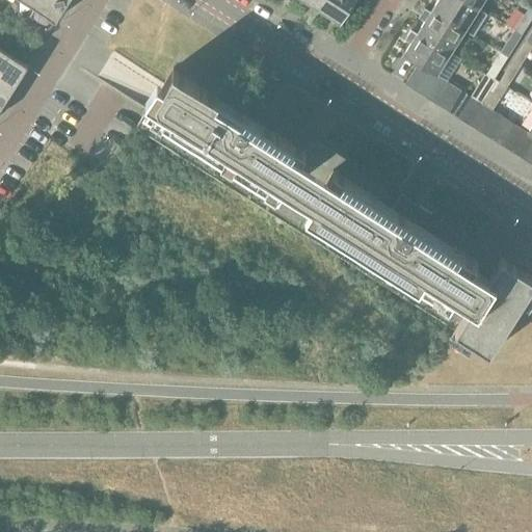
[(68,0),(40,0),(35,7),(55,20),(68,0)]
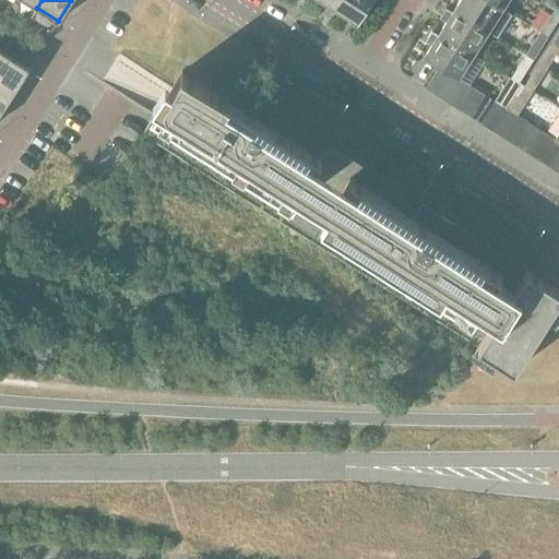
[(357,23),(371,0),(337,0),(333,8),(355,22),(357,23)]
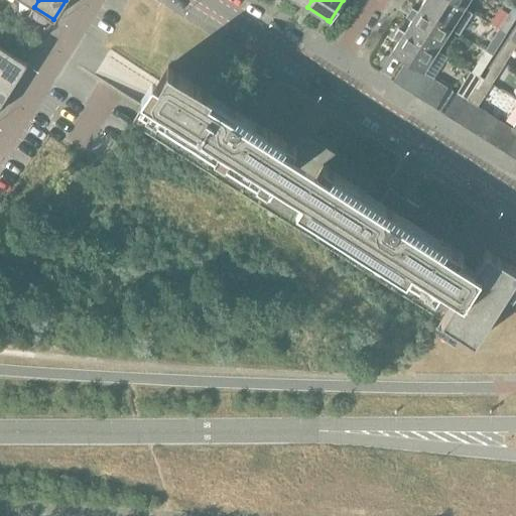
[(423,0),(418,8),(450,29),(459,34),(472,12),(464,7),(452,0),(423,0)]
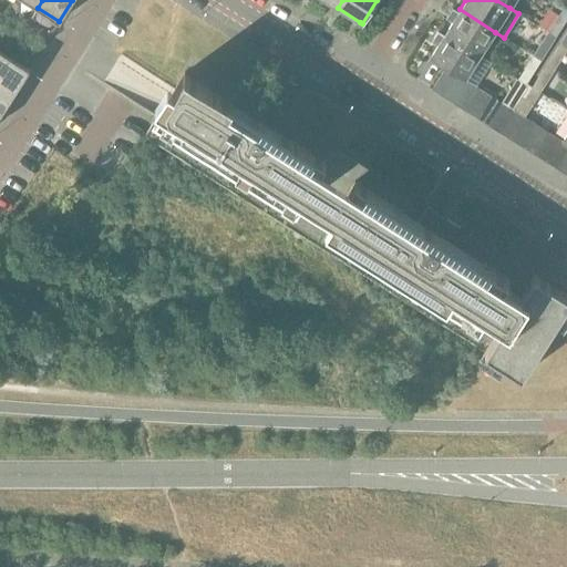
[(480,55),(495,32),(460,9),(459,12),(452,8),(447,16),(454,19),(445,33),(480,55)]
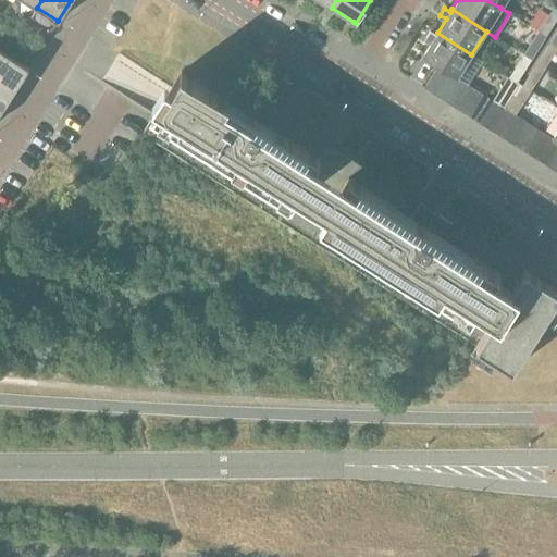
[(545,37),(556,19),(556,17),(549,13),(537,32),(545,37)]
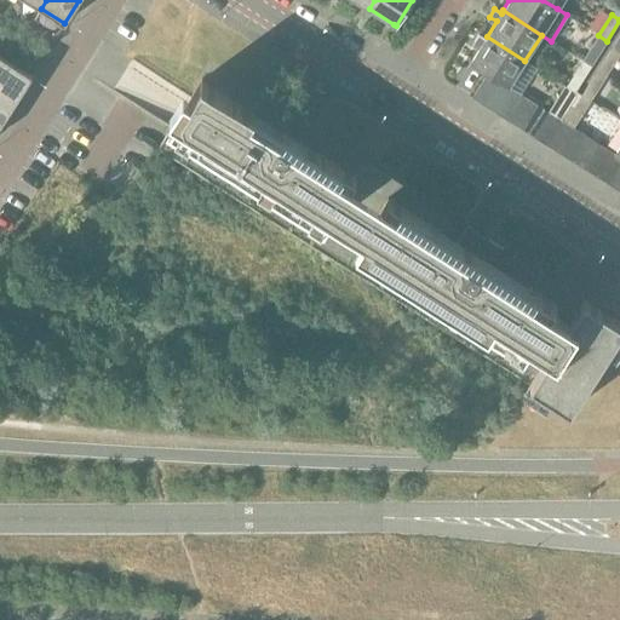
[(470,62),(488,73),(500,80),(509,86),(524,61),(487,36),(484,39),(478,35),(474,42),(481,46),(470,62)]
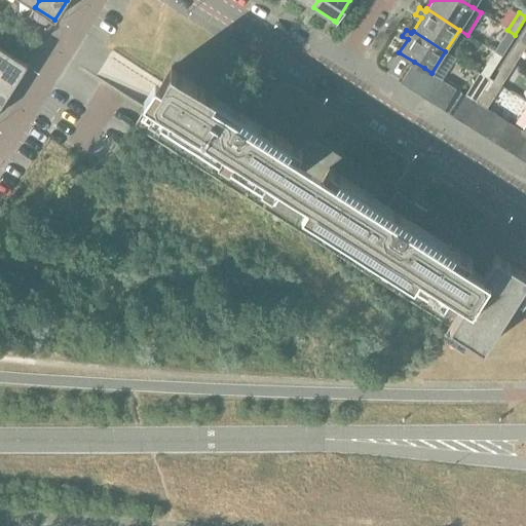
[(501,57),(513,39),(505,34),(494,51),(501,57)]
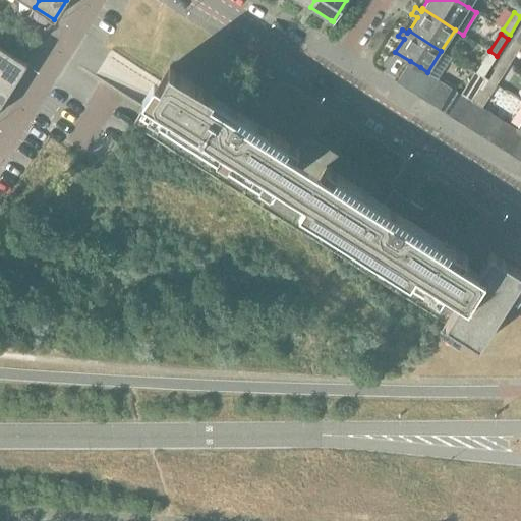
[(513,42),(502,59),(509,64),(520,47),(513,42)]
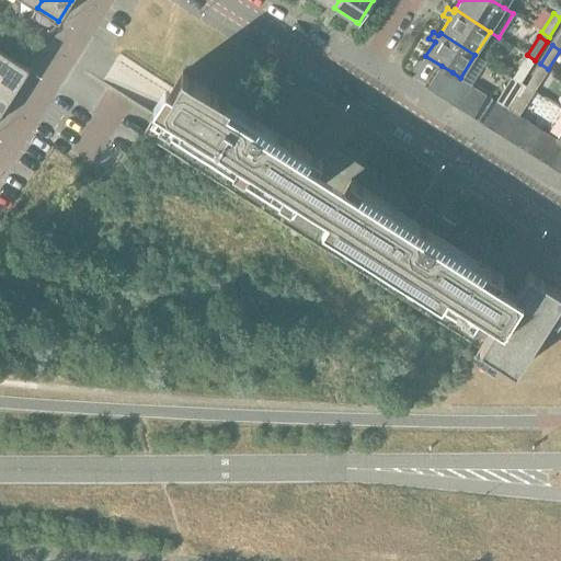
[(0,78),(15,89),(29,68),(0,49),(0,78)]
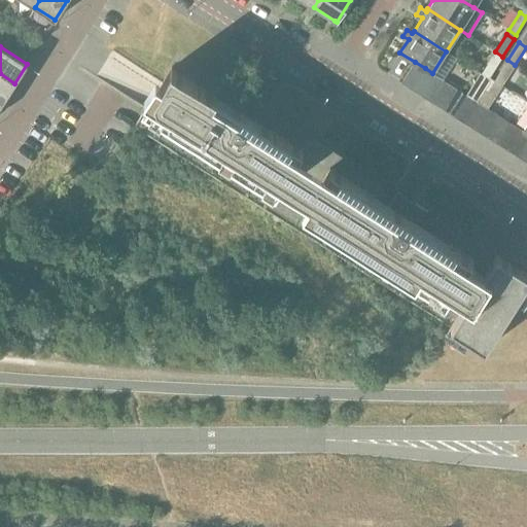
[(299,157),(303,151),(253,120),(262,106),(233,88),(223,102),(171,68),(162,81),(112,50),(112,51),(161,83),(152,97),(145,108),(96,76),(96,77),(145,109),(143,111),(275,196),(281,186),(307,203),(302,212),(445,303),(451,294),(465,304),(450,327),(468,340),(485,350),(517,299),(526,282),(526,274),(496,254),(483,275),(468,266),(472,259),(418,224),(427,211),(397,192),(388,206),(329,168),(325,175),(299,157)]
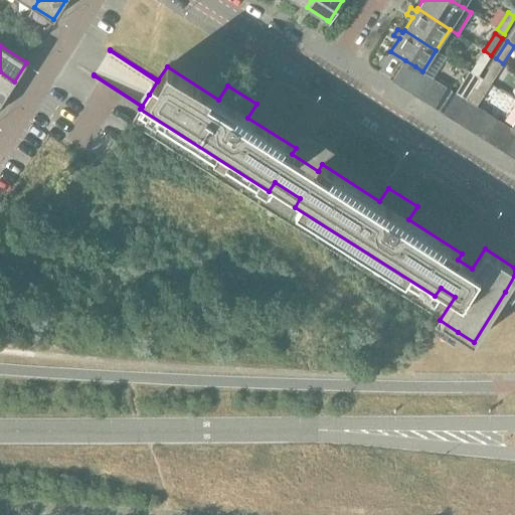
[(478,76),(489,59),(481,54),(470,71),(478,76)]
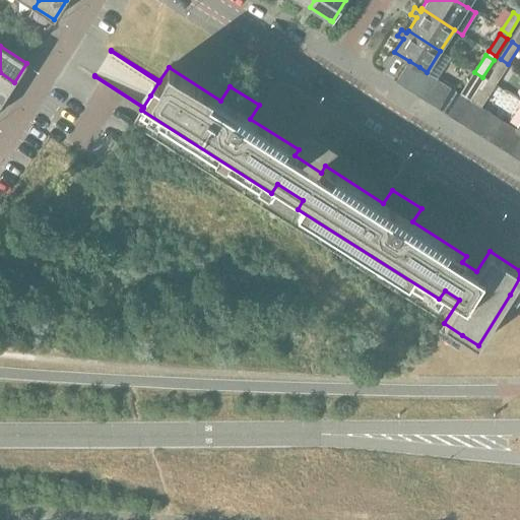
[(396,82),(406,88),(419,67),(409,61),(396,82)]
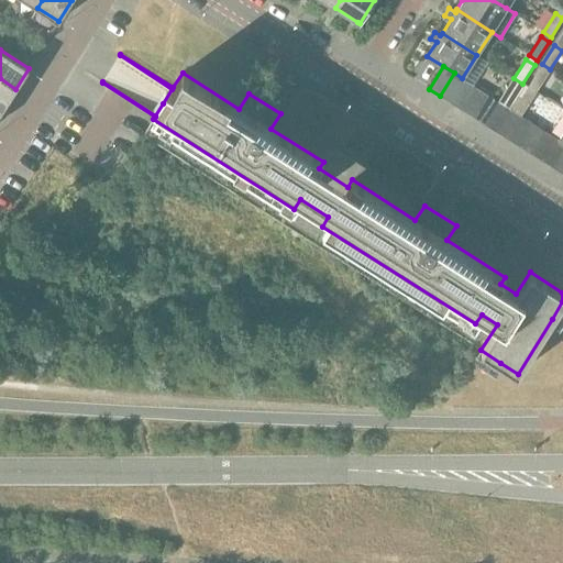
[(547,74),(540,69),(528,87),(536,91),(547,74)]
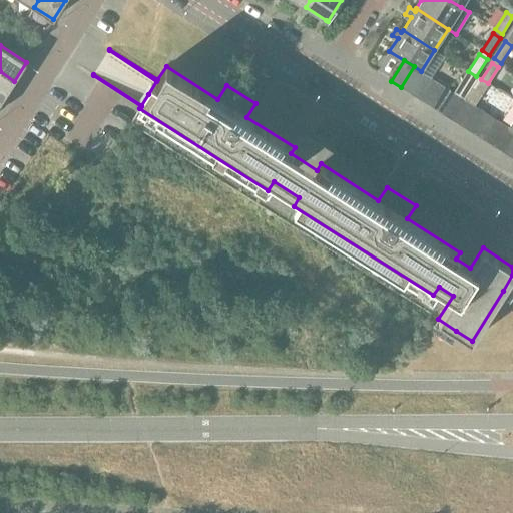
[(421,71),(414,66),(401,87),(411,94),(424,73),(421,71)]
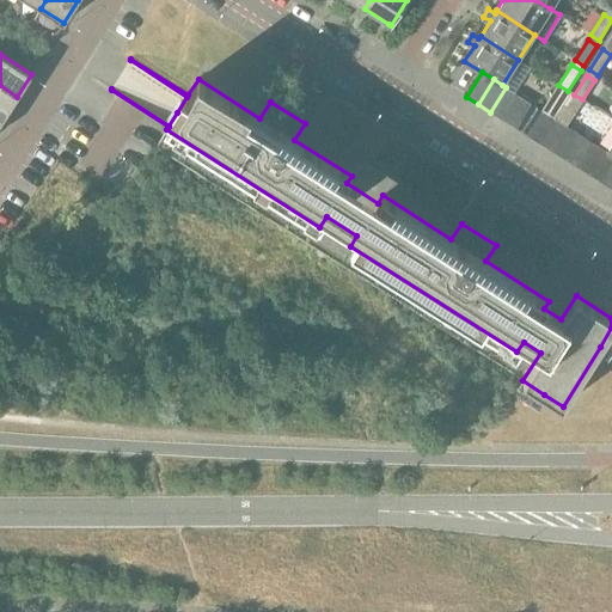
[(0,116),(2,118),(17,97),(0,85),(0,116)]
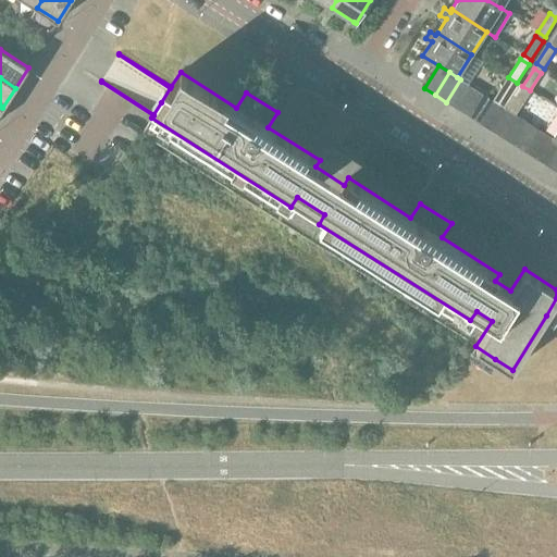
[(503,88),(494,101),(505,108),(520,85),(517,83),(508,77),(503,88)]
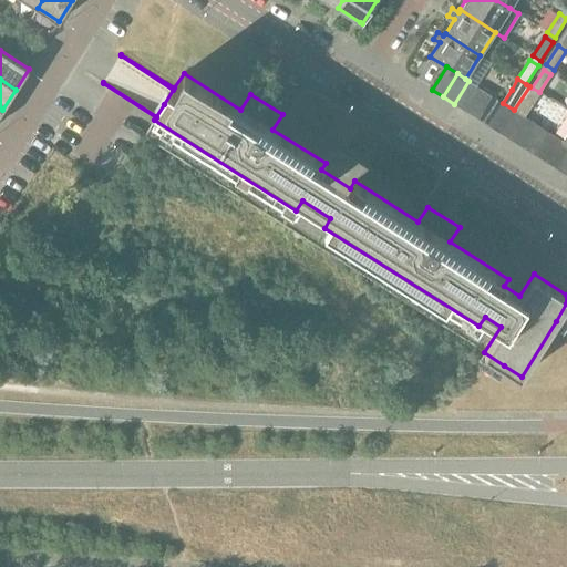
[(480,88),(468,81),(454,104),(465,111),(480,88)]
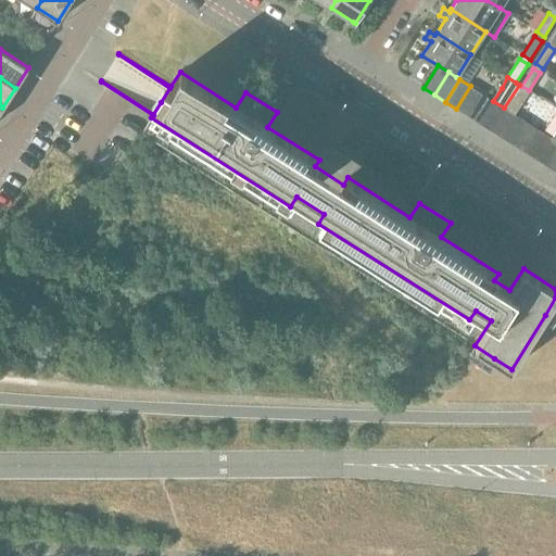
[(519,85),(504,108),(514,114),(522,101),(529,90),(521,86),(519,85)]
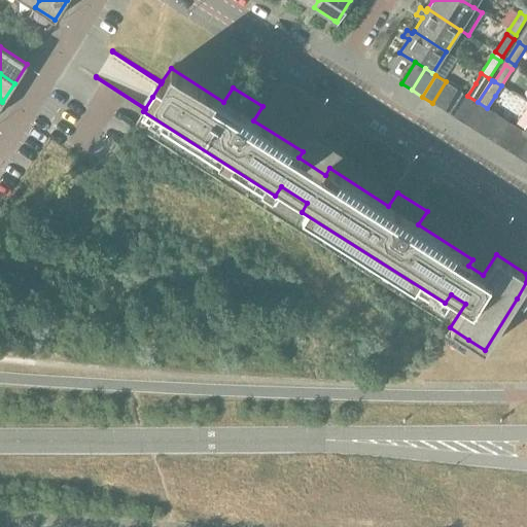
[(457,89),(446,81),(432,103),(443,109),(457,89)]
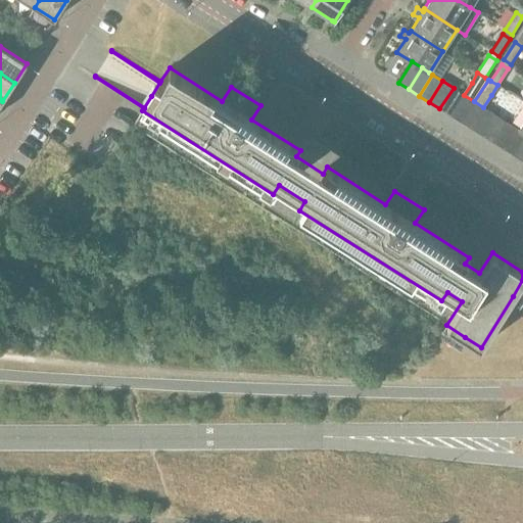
[(464,95),(454,88),(439,108),(450,115),(464,95)]
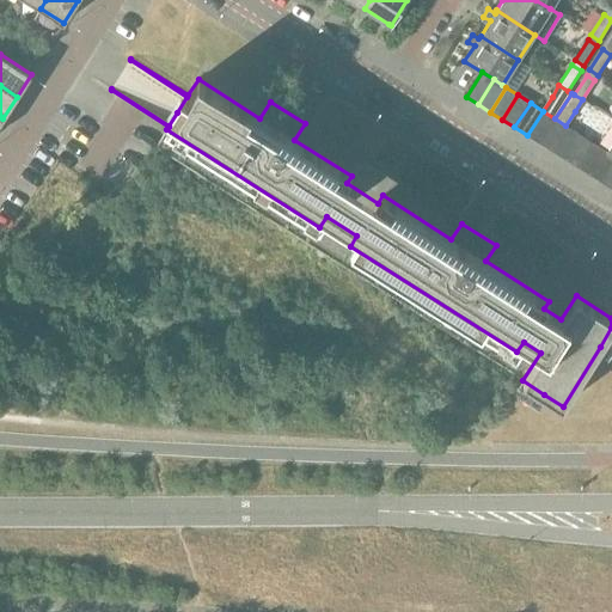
[(527,135),(539,142),(555,118),(543,111),(527,135)]
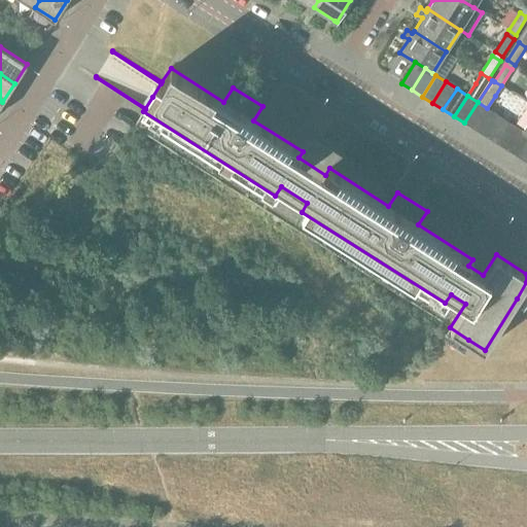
[(488,108),(487,108),(478,102),(464,123),(475,130),(488,108)]
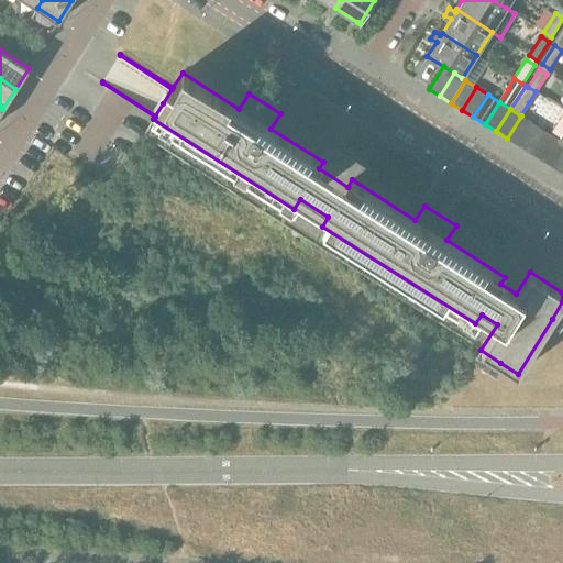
[(521,116),(507,139),(518,145),(532,123),(521,116)]
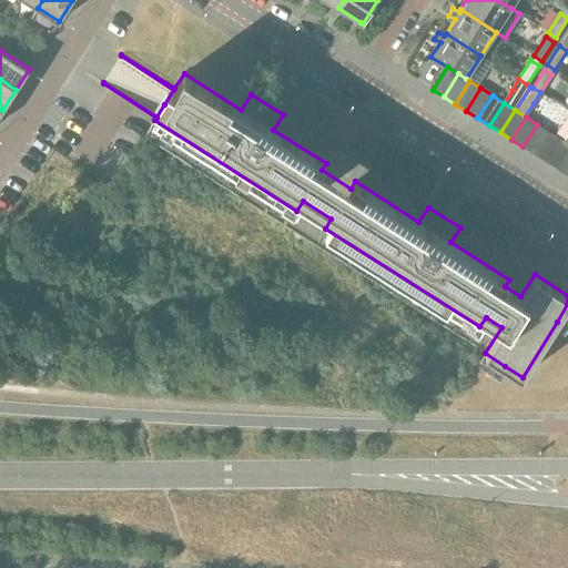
[(534,154),(548,131),(537,124),(523,146),(534,154)]
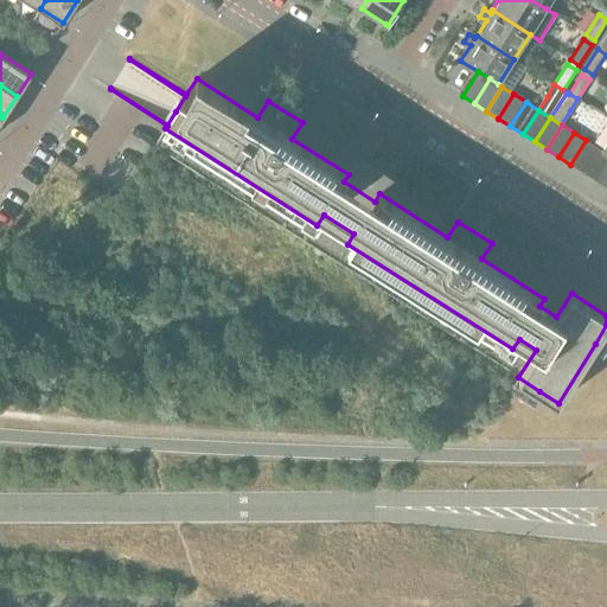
[(570,165),(582,172),(598,148),(586,140),(570,165)]
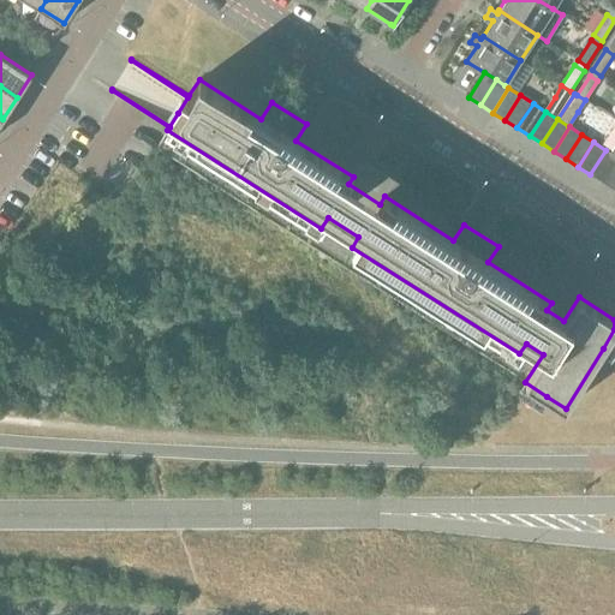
[(614,155),(610,153),(605,150),(590,174),(602,181),(614,161),(614,155)]
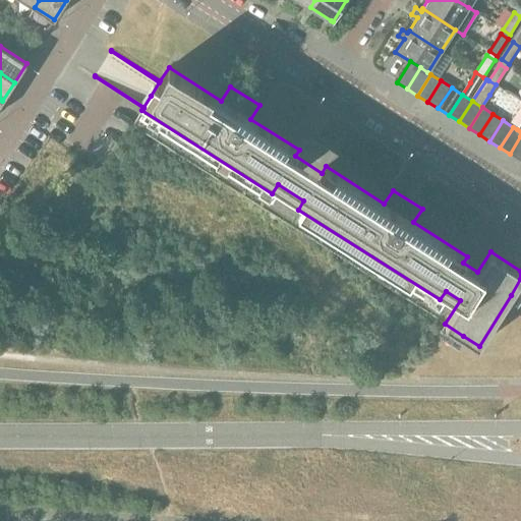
[(520,160),(520,136),(510,154),(520,160)]
